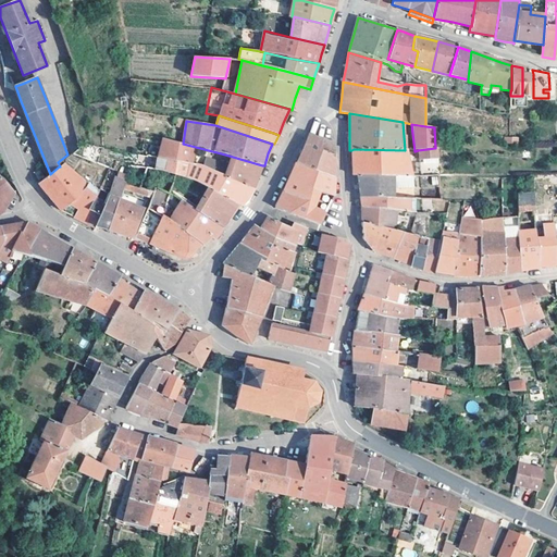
[(335,155),(321,148),(323,137),(310,133),(302,151),(297,163),(334,176),(334,165),(335,155)]
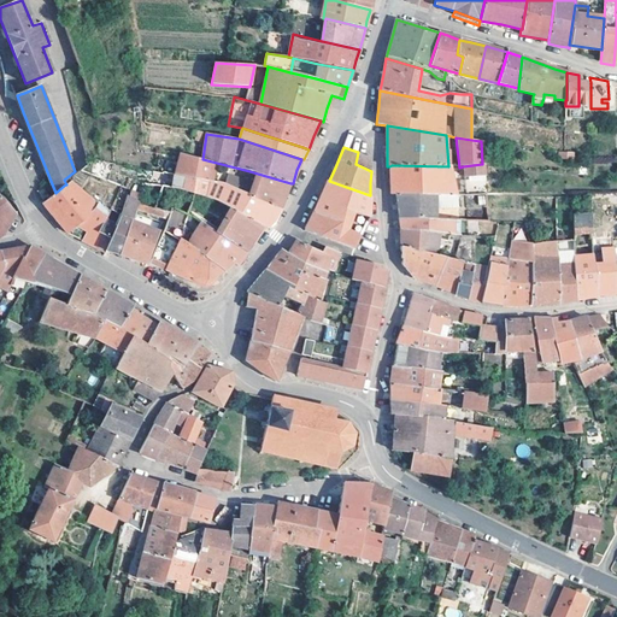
[(370,164),(370,157),(358,152),(356,164),(371,171),(370,164)]
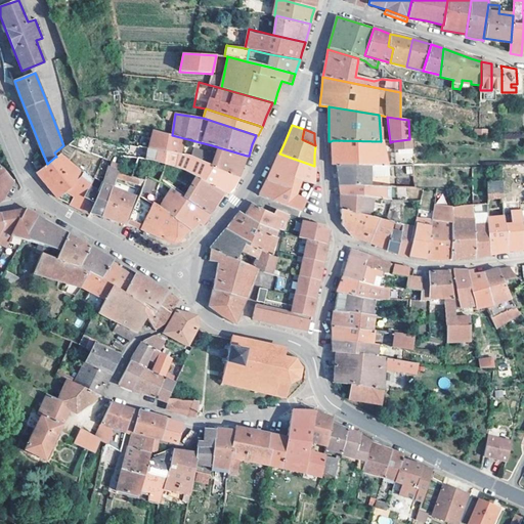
[(247,156),(212,145),(172,135),(154,130),(147,149),(154,150),(180,159),(237,176),(243,166),(247,156)]
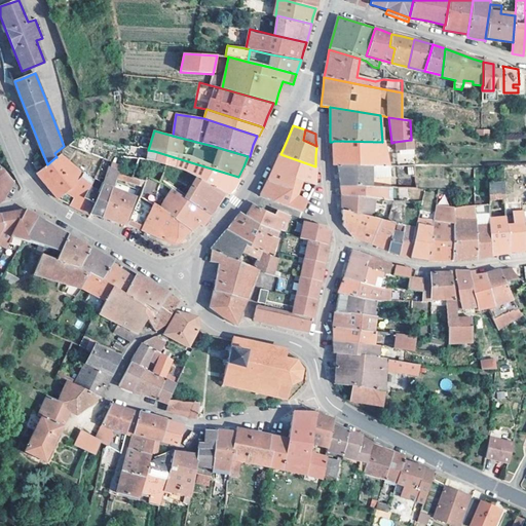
[(397,167),(414,165),(411,140),(395,142),(397,167)]
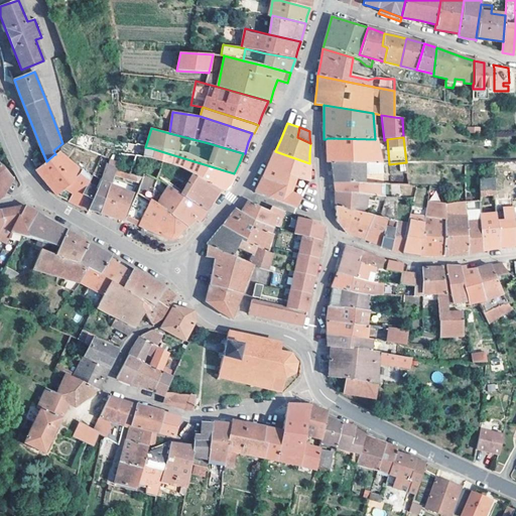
[(327,162),(332,162),(382,164),(375,139),(328,138),(326,139),(326,150),(327,162)]
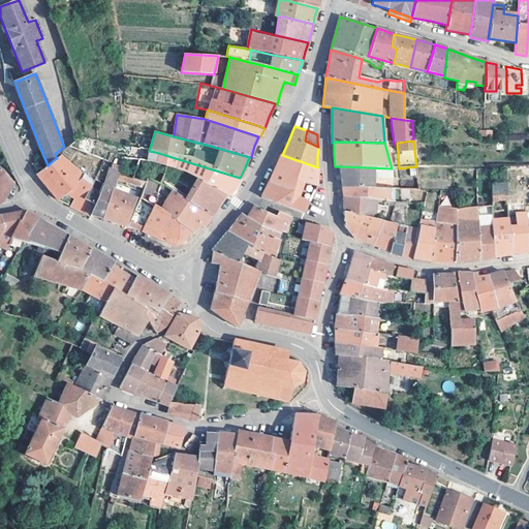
[(240,178),(182,160),(155,152),(152,161),(168,168),(173,170),(215,190),(226,195),(228,195),(236,189),(240,178)]
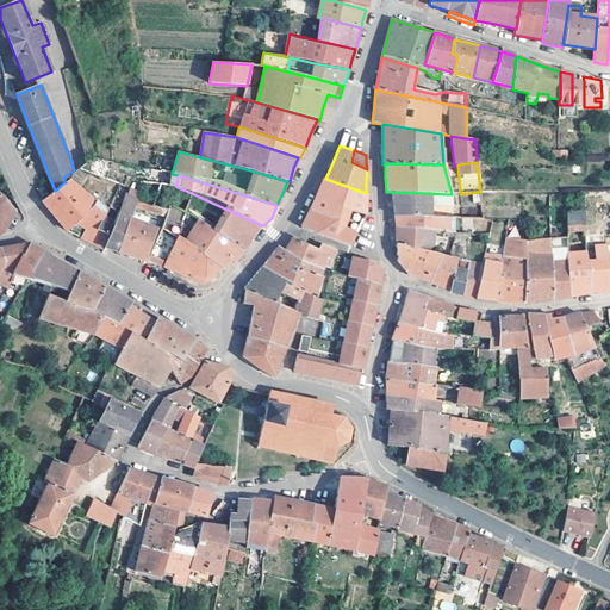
[(342,206),(366,215),(366,193),(325,179),(318,195),(311,210),(337,219),(342,206)]
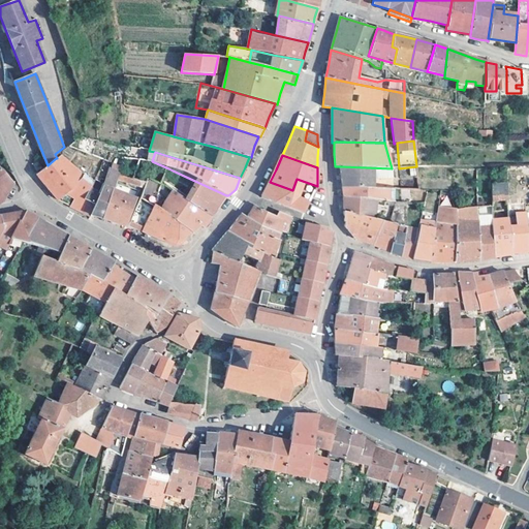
[(57,158),(56,158),(48,165),(36,174),(43,182),(58,199),(79,210),(85,197),(90,187),(91,184),(57,158)]
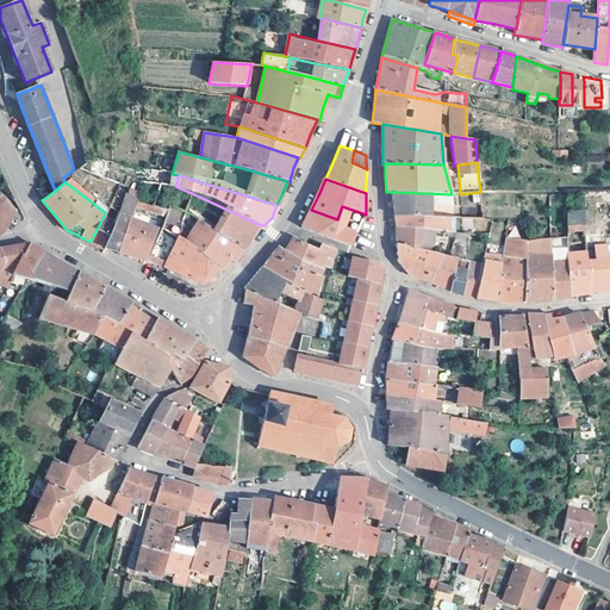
[(167,210),(168,204),(184,212),(194,194),(175,186),(159,182),(150,205),(165,209),(167,210)]
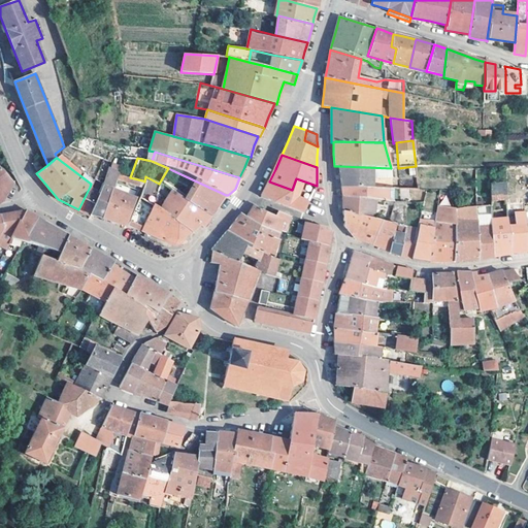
[(36,171),(41,168),(38,162),(33,164),(36,171)]
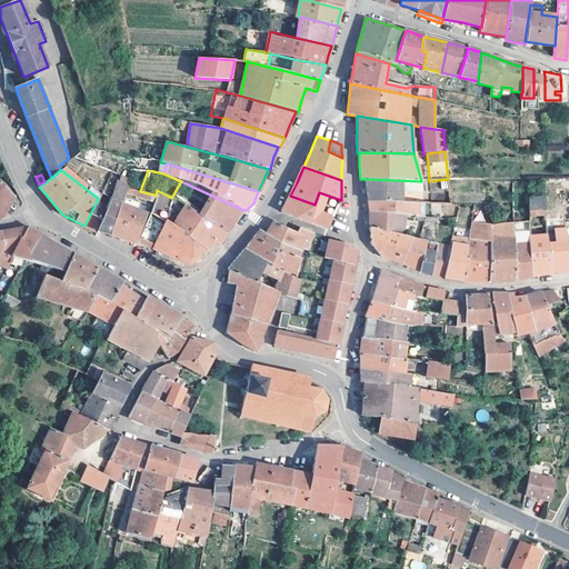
[(401,193),(422,193),(421,181),(366,179),(367,191),(368,200),(401,202),(401,193)]
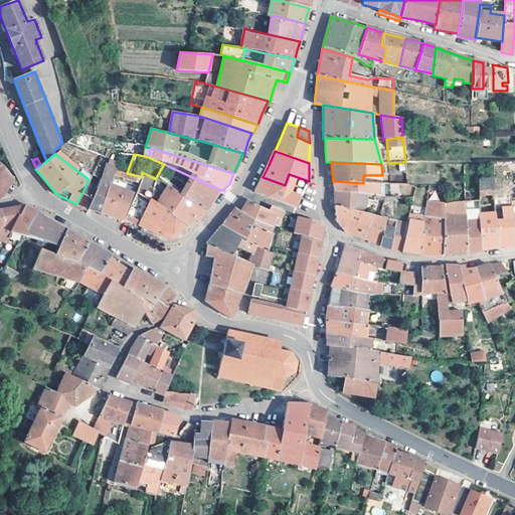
[(88,182),(82,192),(86,194),(93,198),(89,209),(95,212),(101,215),(102,213),(111,184),(115,170),(117,166),(108,163),(98,186),(88,182)]
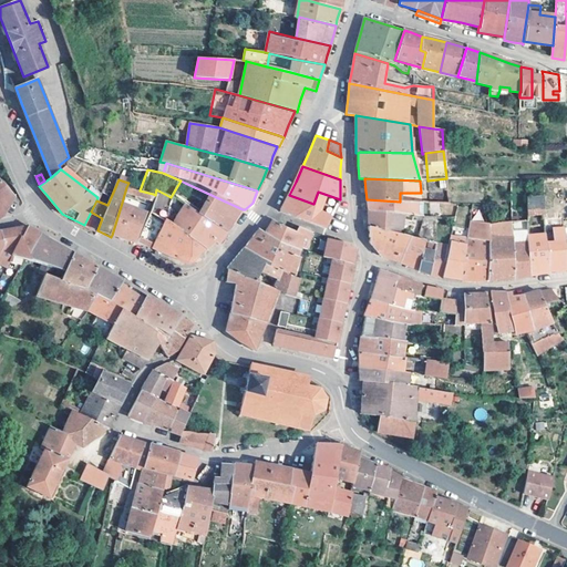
[(0,215),(2,214),(14,197),(4,186),(0,182),(0,215)]
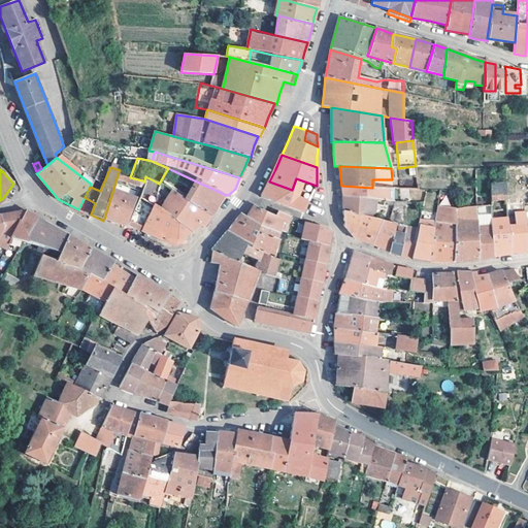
[(169,191),(177,195),(211,216),(216,208),(226,195),(215,190),(172,170),(162,186),(169,191)]
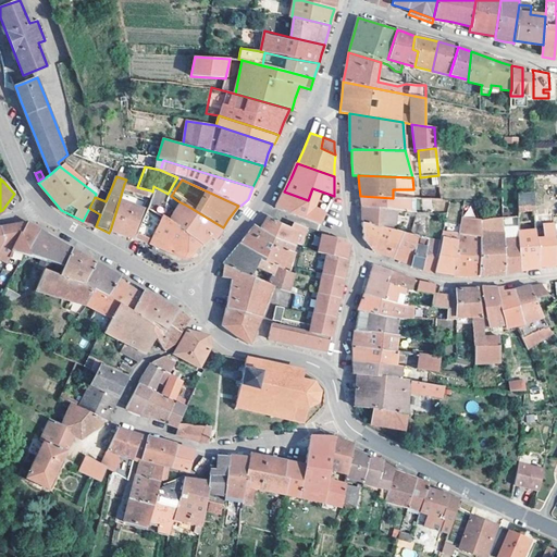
[(160,217),(170,195),(168,194),(153,186),(152,192),(146,207),(160,217)]
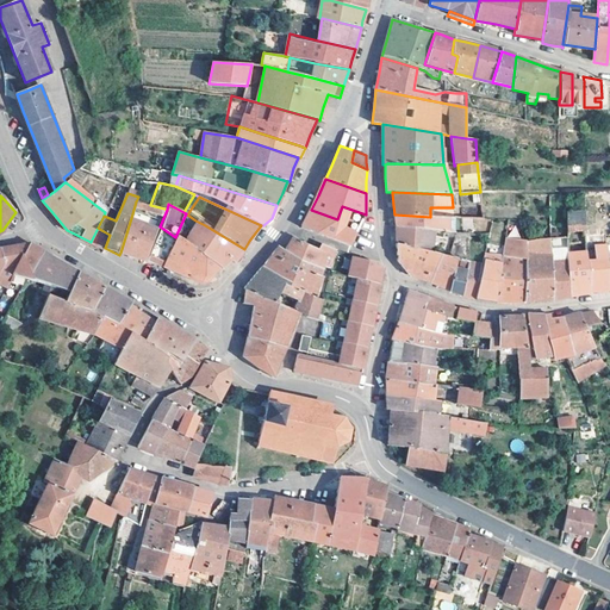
[(342,206),(337,219),(311,210),(306,218),(300,226),(350,247),(366,215),(342,206)]
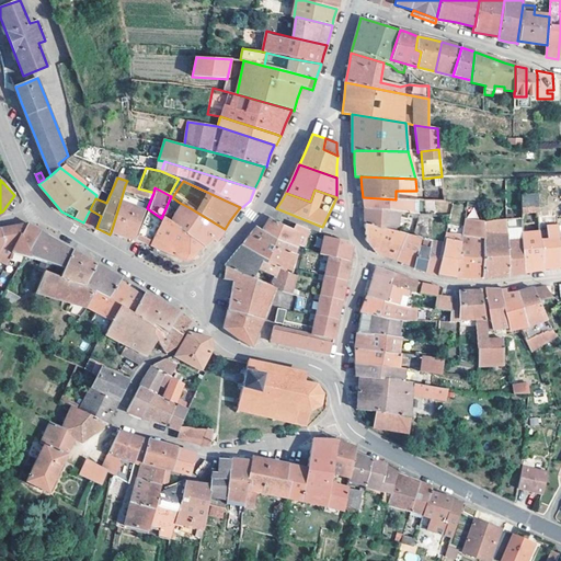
[(135,195),(132,204),(121,201),(111,232),(123,236),(133,239),(148,198),(135,195)]
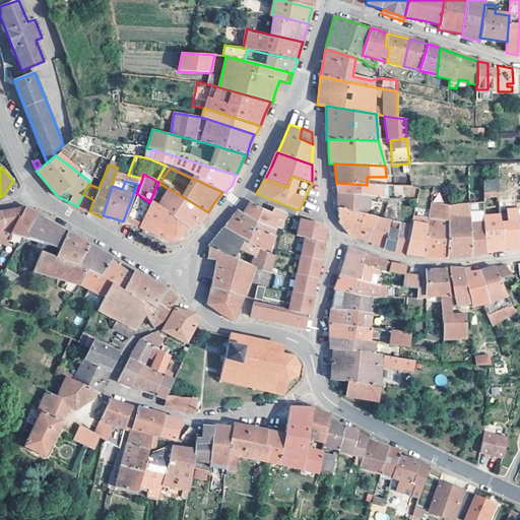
[(483,183),(484,205),(486,253),(494,251),(502,250),(502,249),(501,220),(499,182),(483,183)]
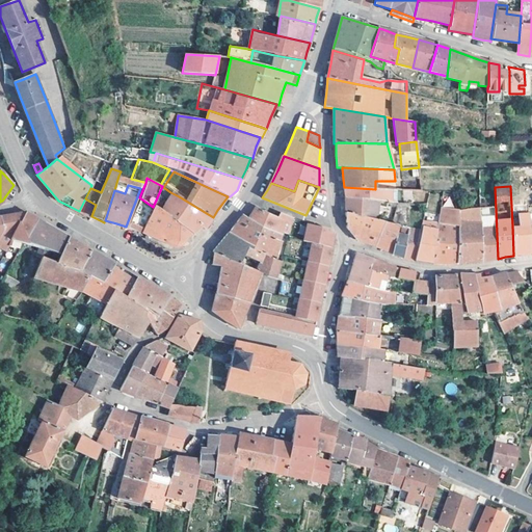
[(345,193),(345,196),(388,203),(396,205),(414,204),(413,190),(375,189),(344,187),(345,193)]
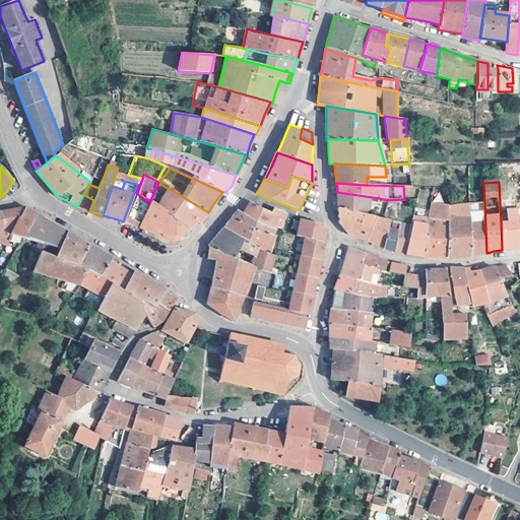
[(208,212),(175,192),(167,188),(155,206),(169,215),(187,228),(189,229),(197,220),(200,223),(208,212)]
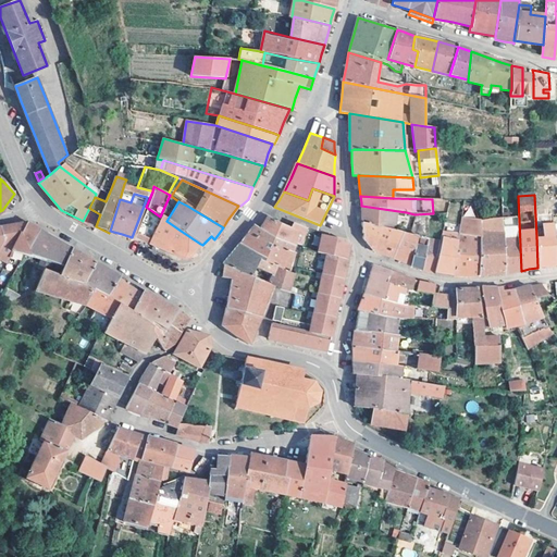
[(362,222),(379,226),(396,231),(397,215),(406,217),(406,212),(361,206),(362,213),(362,222)]
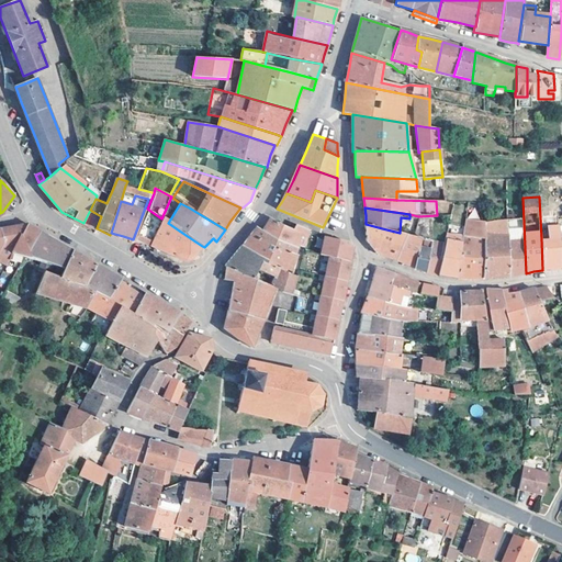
[(184,260),(191,260),(195,254),(202,246),(182,233),(168,223),(161,218),(147,209),(135,240),(149,246),(156,248),(184,260)]
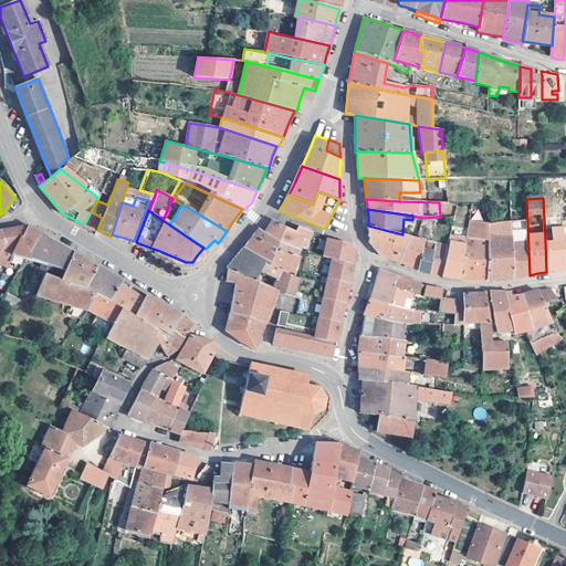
[(91,211),(84,224),(87,227),(94,213),(91,211)]
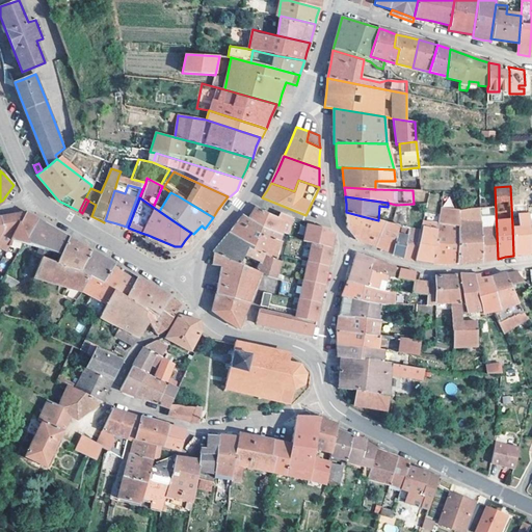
[(82,213),(82,214),(89,217),(90,218),(91,216),(96,205),(88,201),(82,213)]
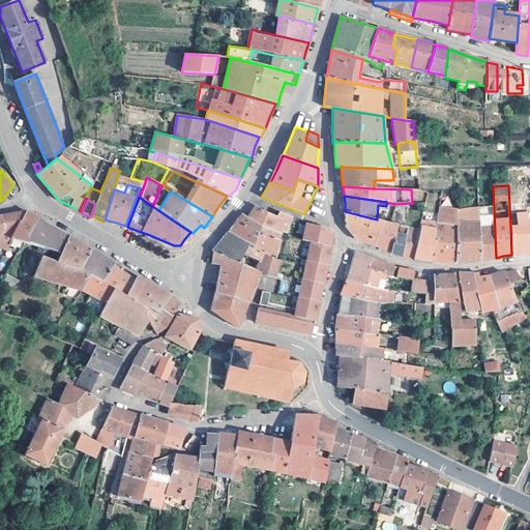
[(259,224),(271,229),(281,233),(282,231),(287,233),(291,216),(280,212),(277,216),(256,206),(252,213),(248,218),(259,224)]
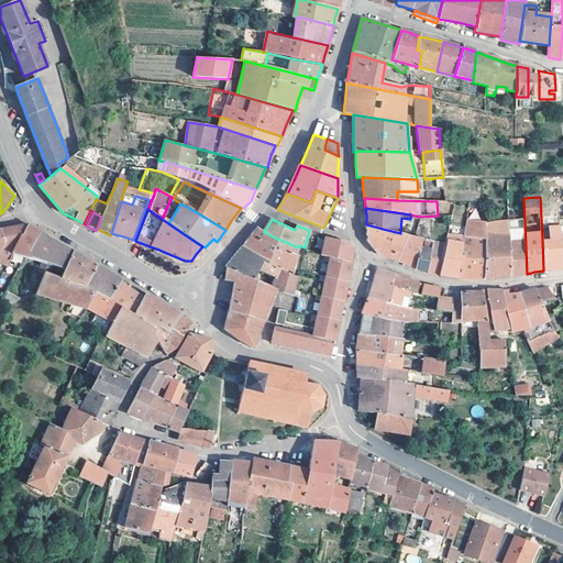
[(464,235),(464,240),(457,279),(471,279),(483,279),(483,277),(485,222),(482,221),(466,220),(464,235)]
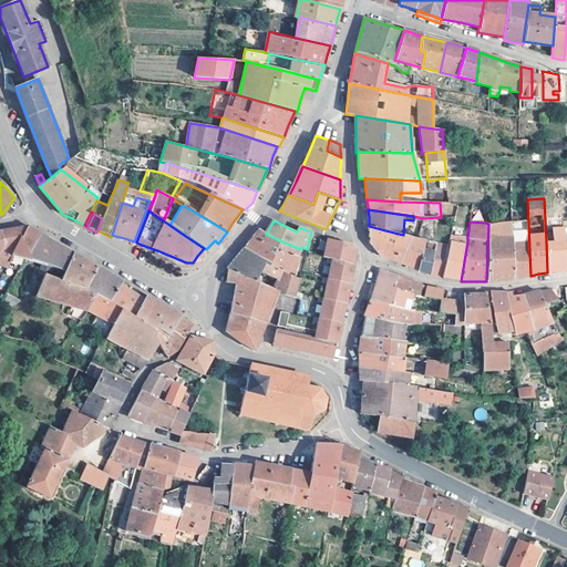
[(488,224),(486,279),(504,278),(513,278),(511,224),(488,224)]
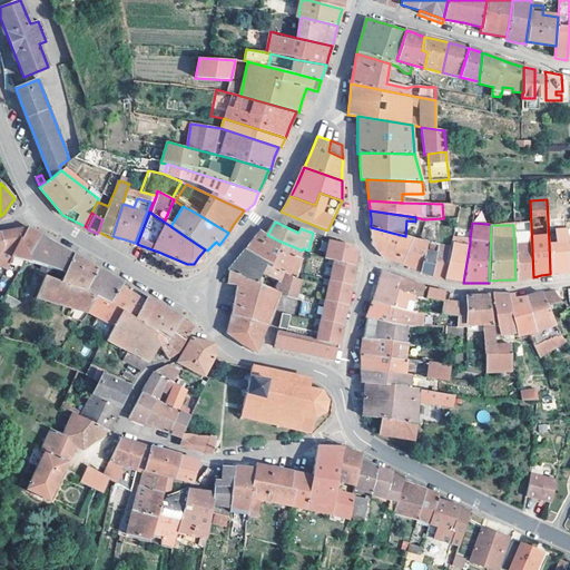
[(531,225),(516,225),(513,225),(516,279),(523,278),(533,277),(531,225)]
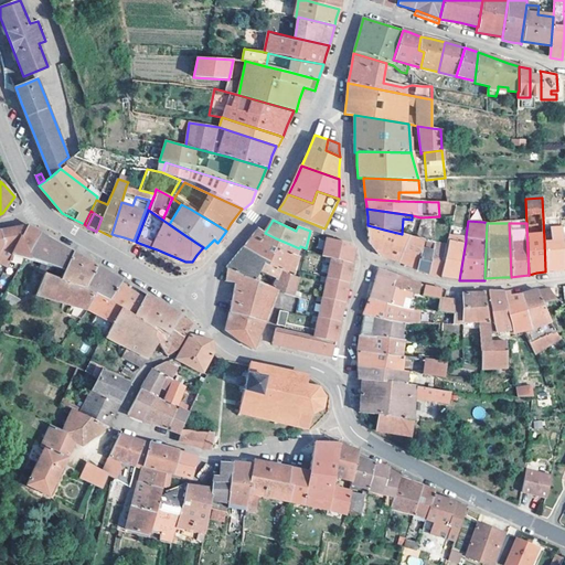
[(14,255),(25,258),(30,260),(41,233),(28,225),(2,228),(3,248),(0,254),(0,263),(8,268),(14,255)]
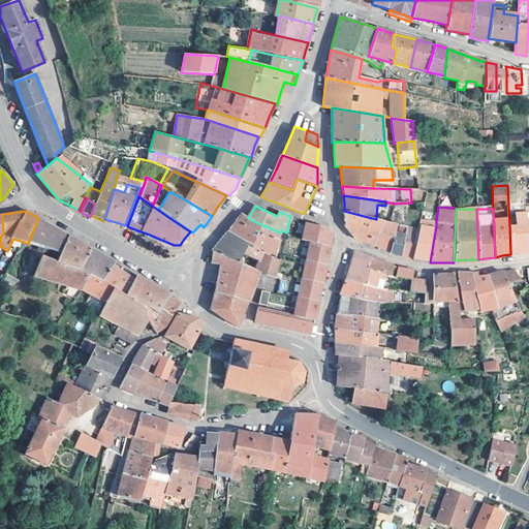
[(344,225),(354,238),(360,215),(344,211),(343,220),(345,221),(344,225)]
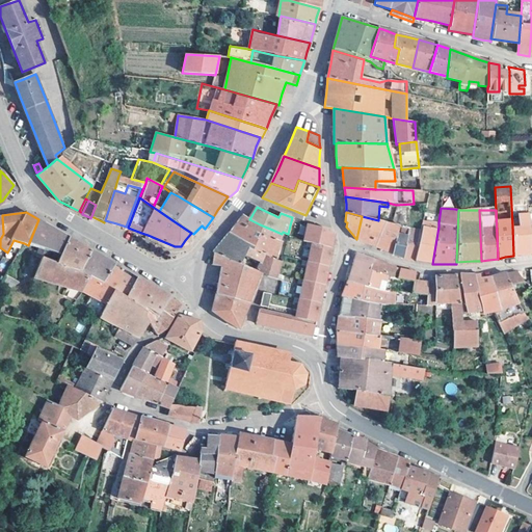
[(519,225),(512,225),(513,255),(531,253),(531,251),(531,232),(530,233),(529,212),(519,212),(519,225)]
